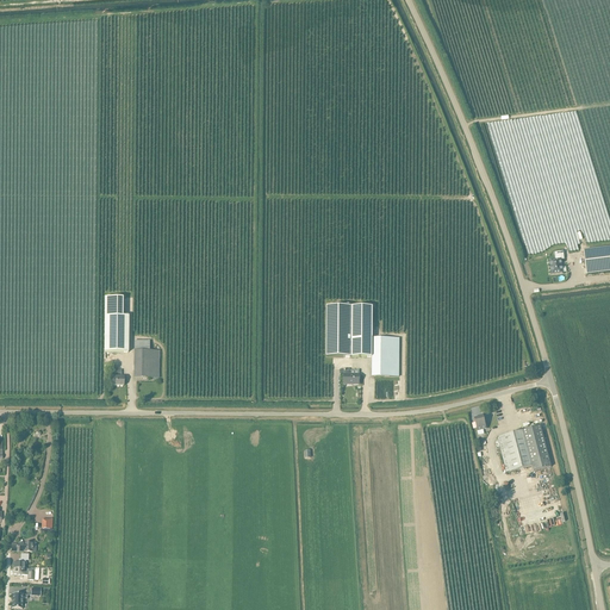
[(586,277),(609,273),(609,248),(584,251),(586,277)]
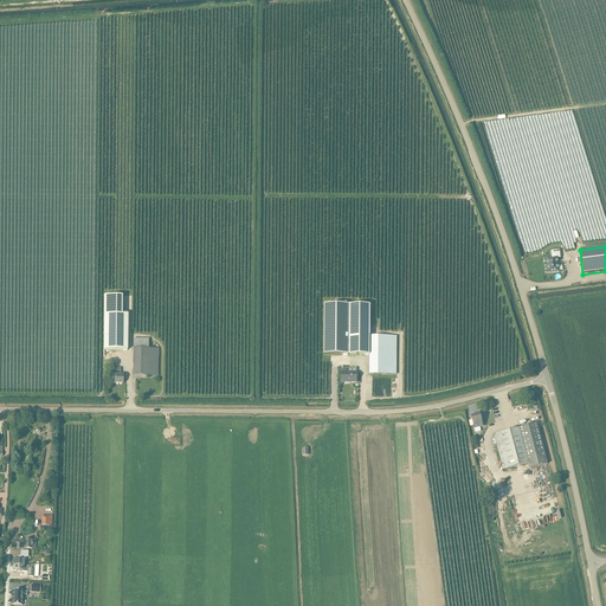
[(559,272),(556,258),(561,258),(560,251),(552,251),(552,259),(547,259),(548,274),(559,272)]
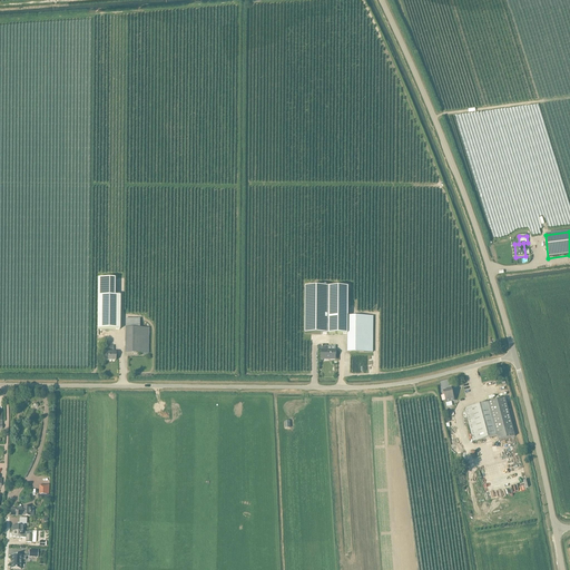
[(98,278),(98,296),(115,296),(115,279),(98,278)]
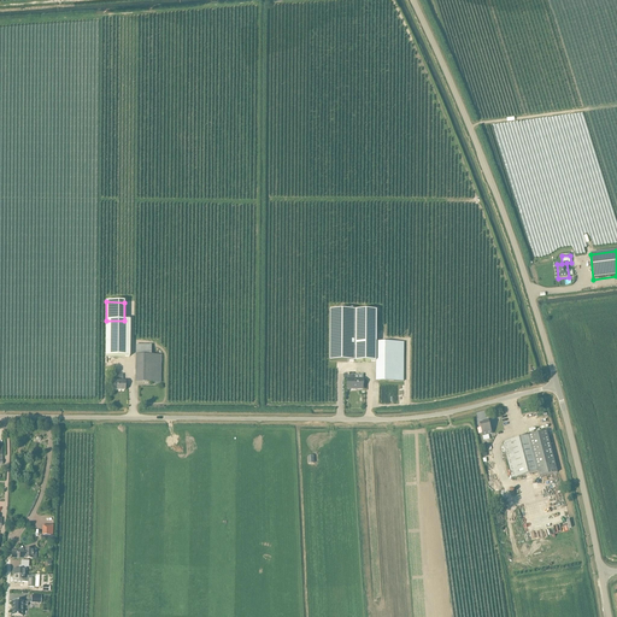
[(376,363),(376,342),(376,311),(330,311),(330,362),(356,362),(356,363),(376,363)]
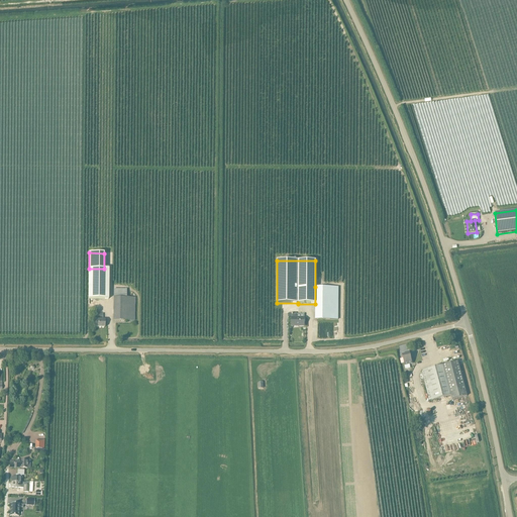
[(108,300),(109,269),(104,269),(89,269),(88,299),(108,300)]
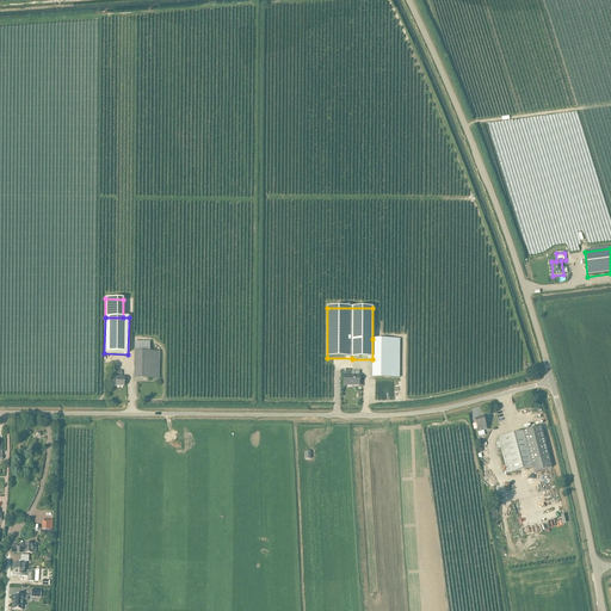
[(372,339),(372,359),(372,378),(400,378),(400,339),(372,339)]
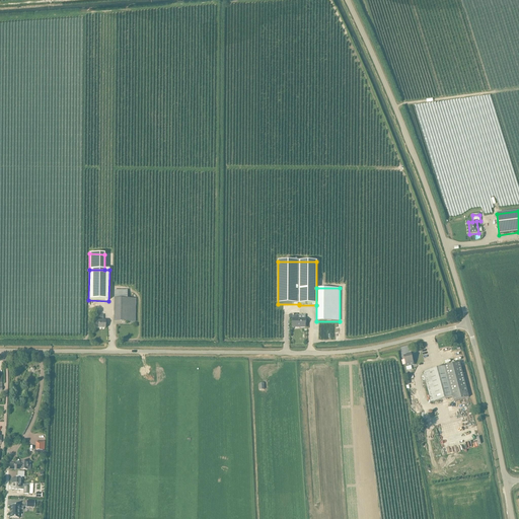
[(115,290),(114,298),(127,299),(127,290),(115,290)]
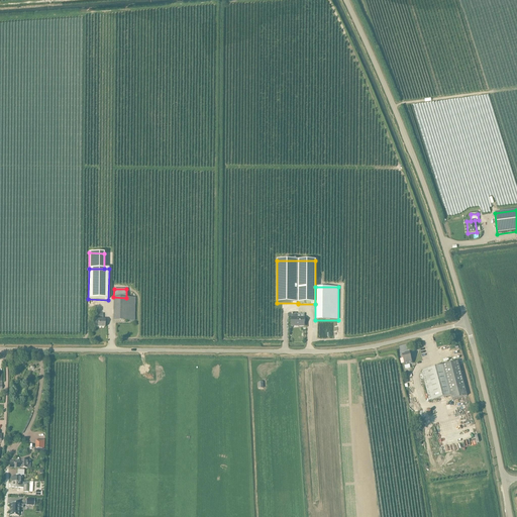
[(129,321),(130,298),(126,298),(113,297),(113,321),(129,321)]
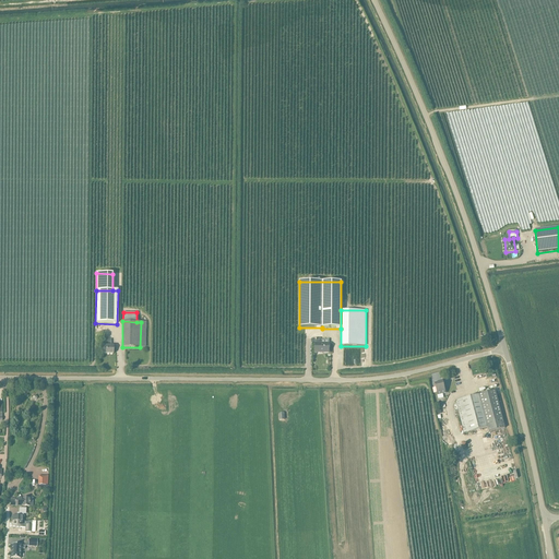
[(114,346),(111,346),(111,340),(103,340),(103,346),(103,354),(114,354),(114,346)]
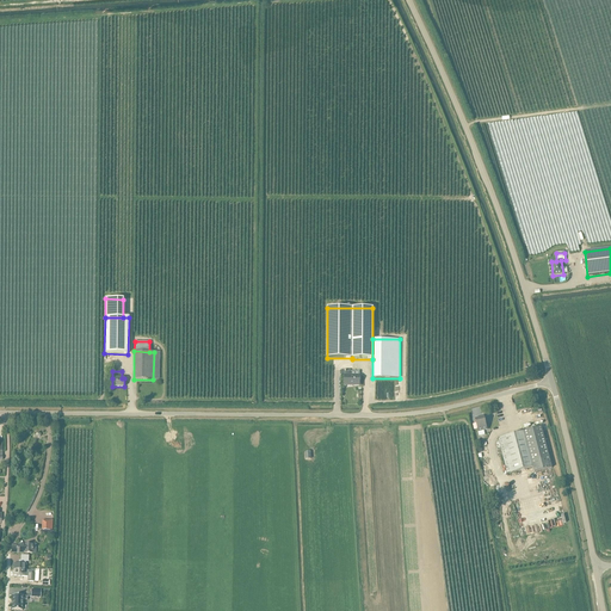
[(359,375),(352,375),(352,371),(345,371),(345,375),(345,386),(359,387),(359,375)]
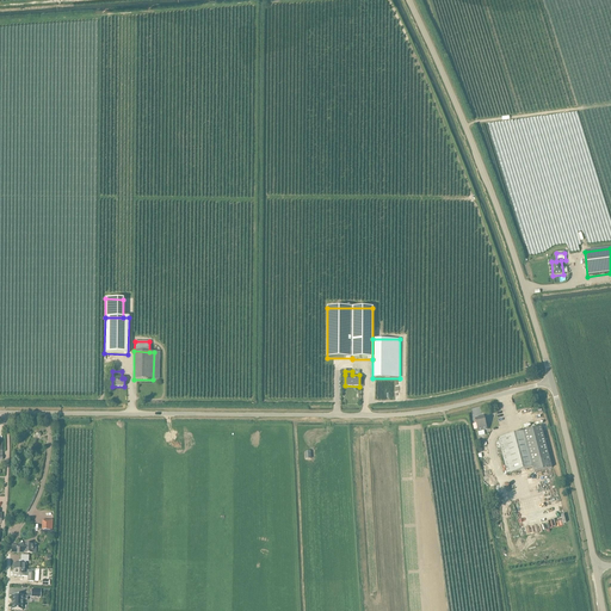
[(476,420),(479,432),(487,430),(483,418),(480,419),(480,420),(476,420)]
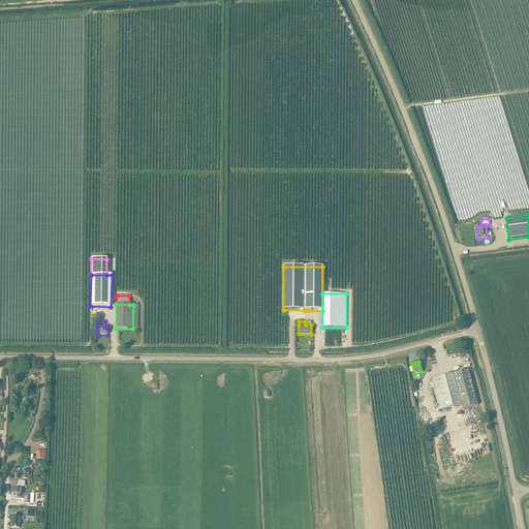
[(469,370),(431,380),(439,410),(462,405),(463,409),(478,406),(469,370)]
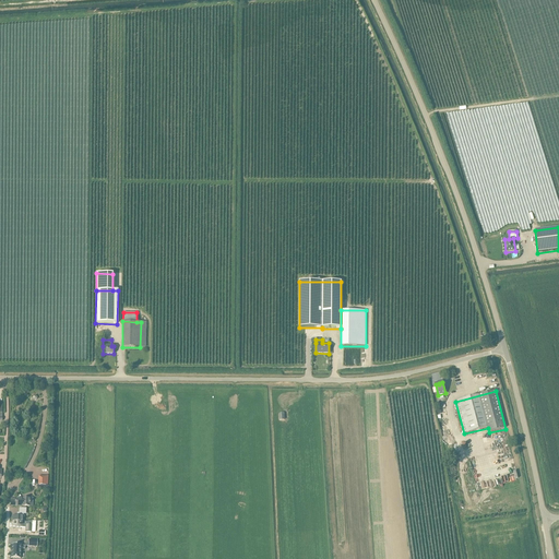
[(502,475),(506,484),(521,479),(518,471),(502,475)]
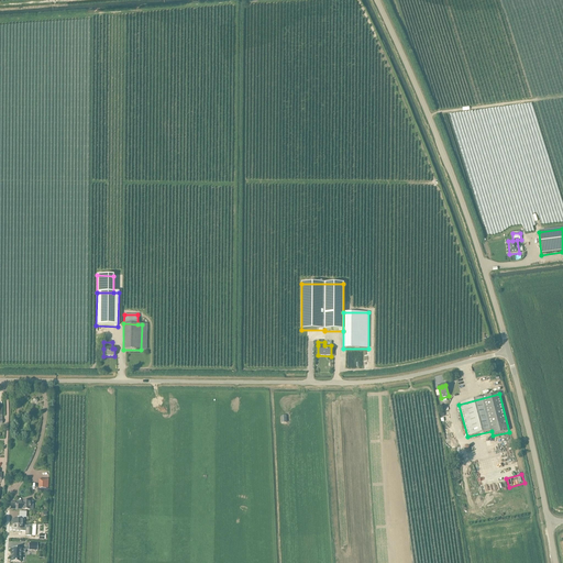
[(41,479),(39,479),(39,489),(48,489),(48,479),(41,479)]
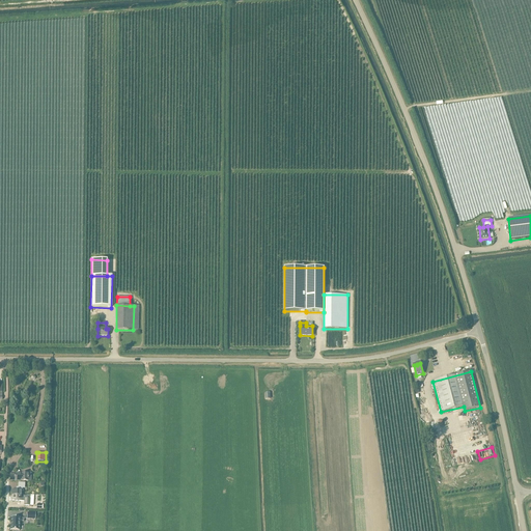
[(22,499),(22,495),(12,495),(11,501),(22,501),(24,502),(24,506),(30,506),(30,499),(25,498),(25,499),(22,499)]
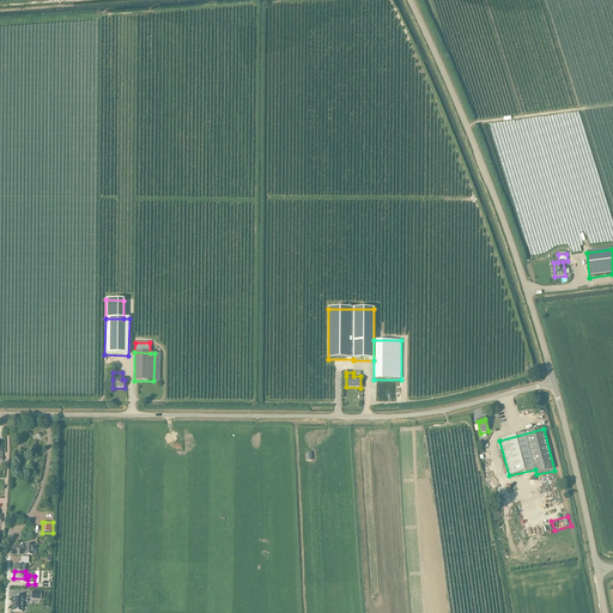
[(13,598),(12,612),(23,612),(23,602),(28,602),(28,599),(23,599),(23,598),(13,598)]
